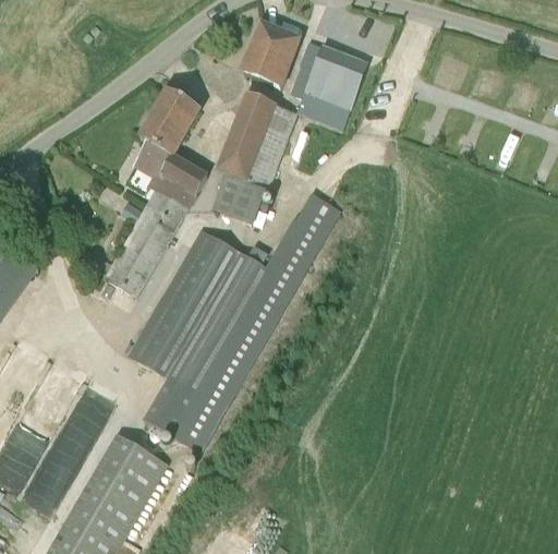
[(281,87),(301,38),(263,24),(244,73),(281,87)]
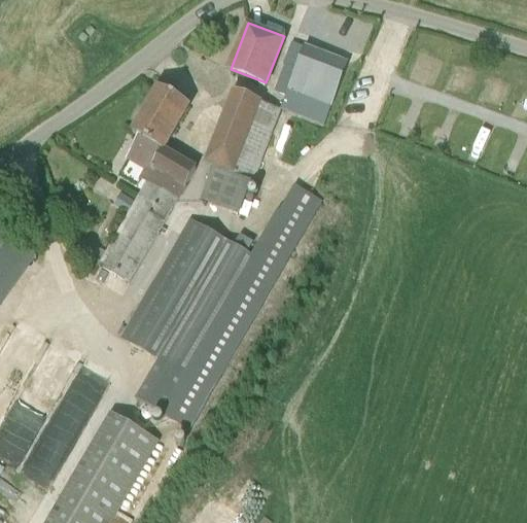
[(324,123),(340,80),(348,61),(293,40),(274,88),(286,93),(281,107),(324,123)]
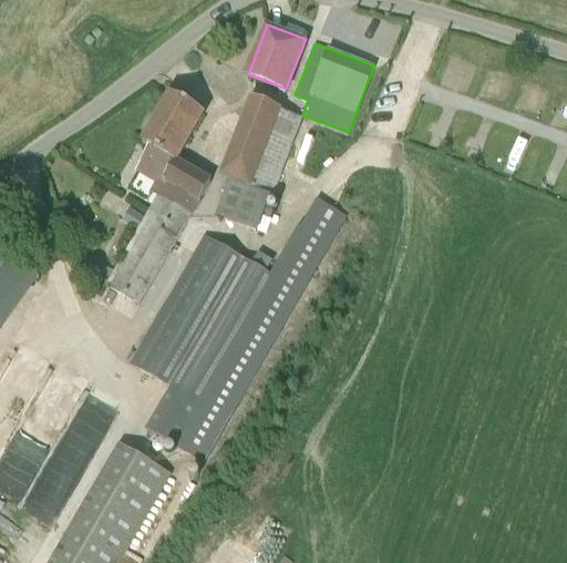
[(174,159),(175,160),(204,111),(171,91),(142,140),(151,145),(174,159)]
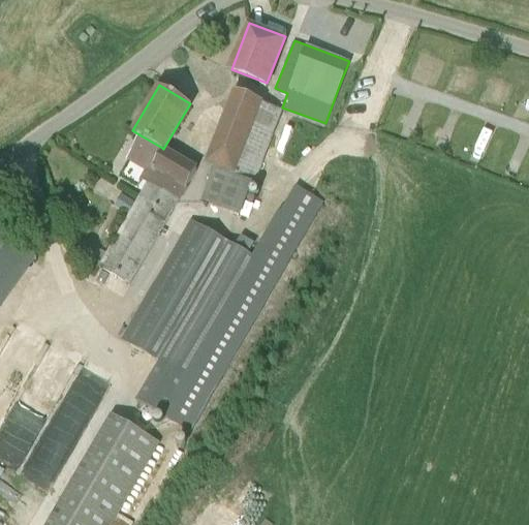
[(262,101),(263,99),(237,89),(211,161),(255,178),(282,107),(262,101)]
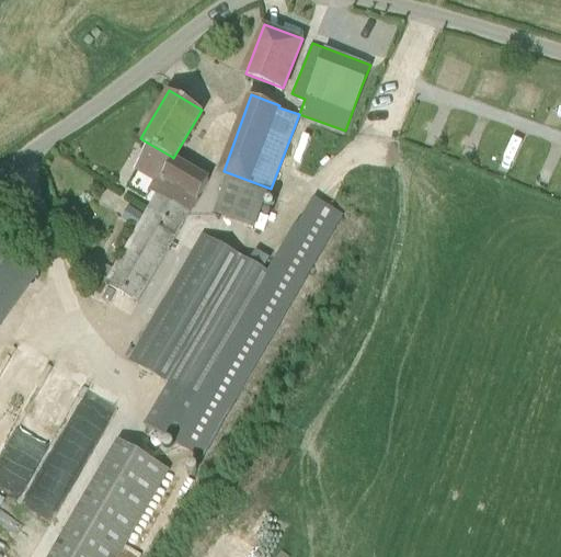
[(159,171),(156,177),(161,175),(172,157),(149,144),(140,160),(159,171)]
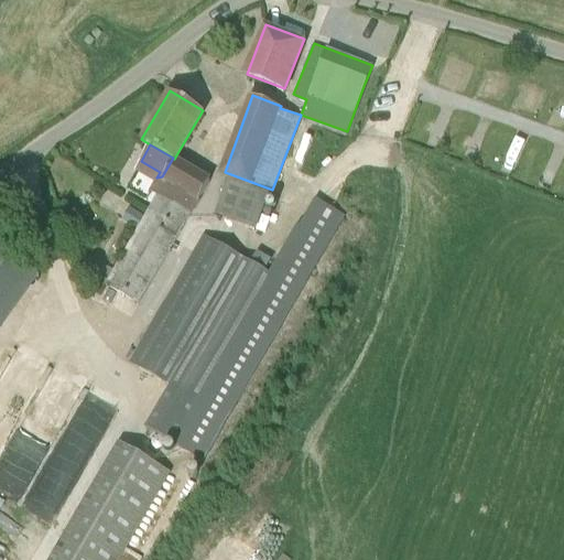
[(209,179),(174,159),(173,158),(162,176),(165,178),(199,197),(209,179)]
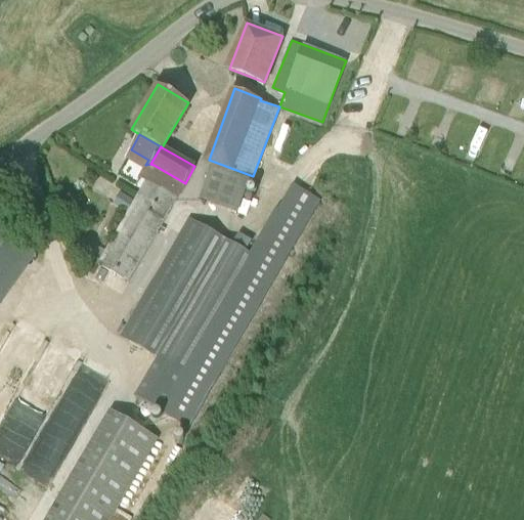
[(186,184),(185,183),(154,165),(136,195),(135,193),(133,199),(121,191),(114,201),(127,208),(99,256),(89,251),(80,265),(92,272),(98,262),(129,280),(177,197),(179,198),(186,184)]
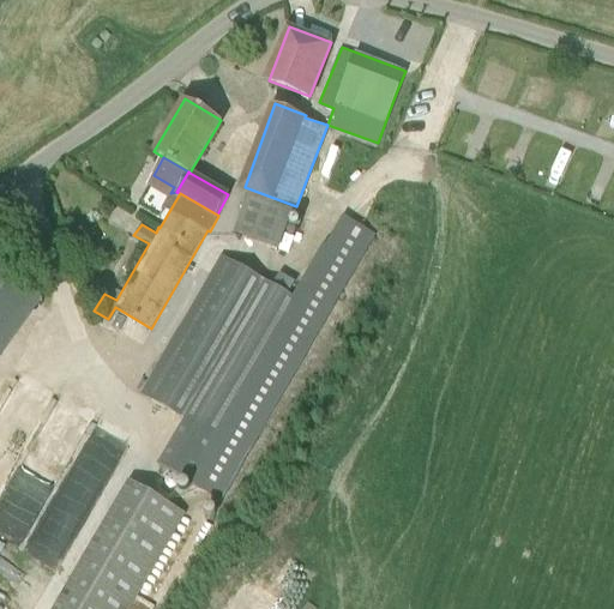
[(293,294),(221,252),(139,391),(184,416),(157,460),(187,477),(293,294)]
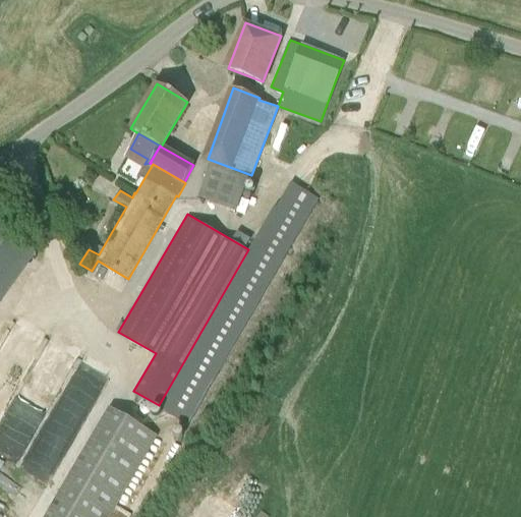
[(0,239),(0,296),(27,259),(0,239)]
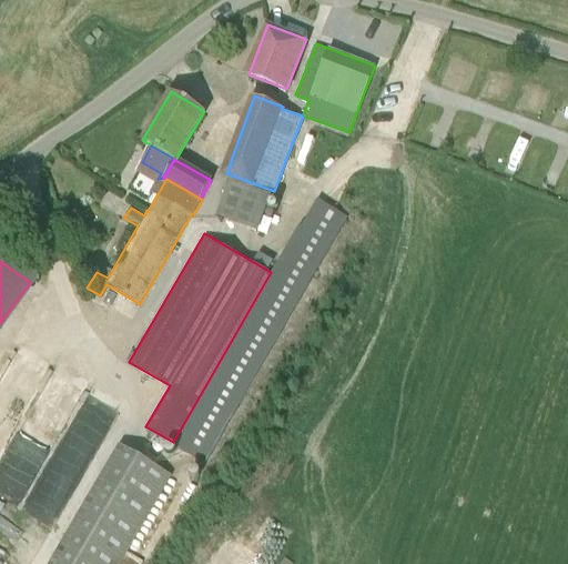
[(50,515),(120,413),(97,398),(27,499),(50,515)]
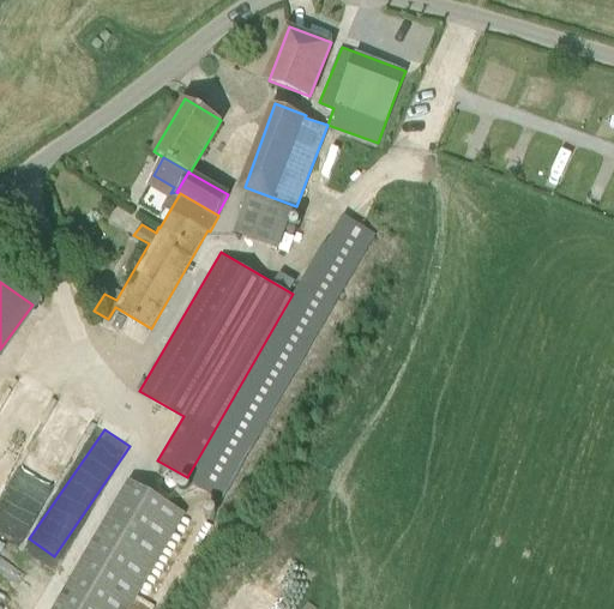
[(125,480),(61,608),(130,608),(181,507),(125,480)]
